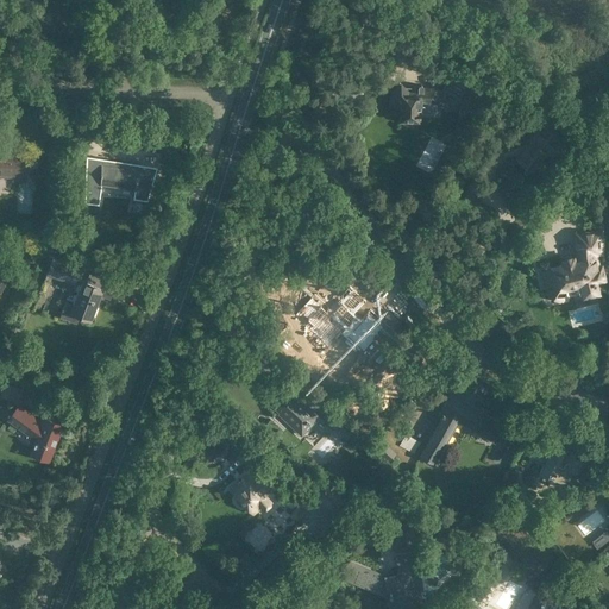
[(418,56),(425,60),(428,51),(421,48),(418,56)]
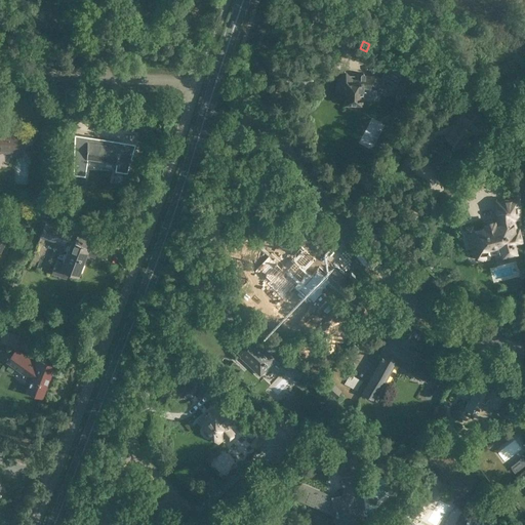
[(391,61),(381,77),(396,86),(405,70),(391,61)]
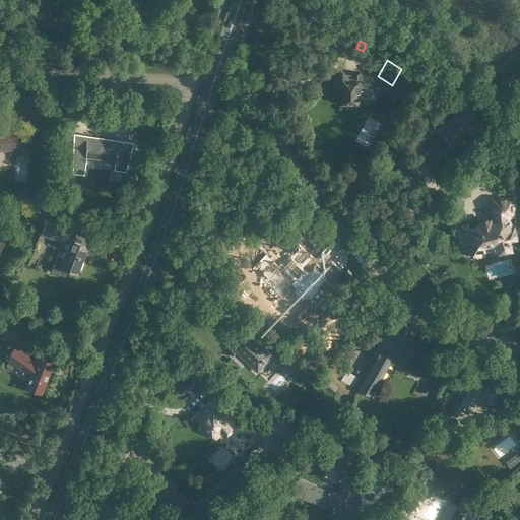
[(346,104),(358,104),(359,92),(359,87),(373,87),(374,74),(362,74),(361,73),(361,72),(360,72),(359,72),(358,72),(356,73),(356,74),(352,74),(352,71),(348,71),(348,73),(346,73),(342,69),(333,77),(341,85),(341,104),(342,104),(342,105),(343,105),(344,105),(345,105),(346,104)]
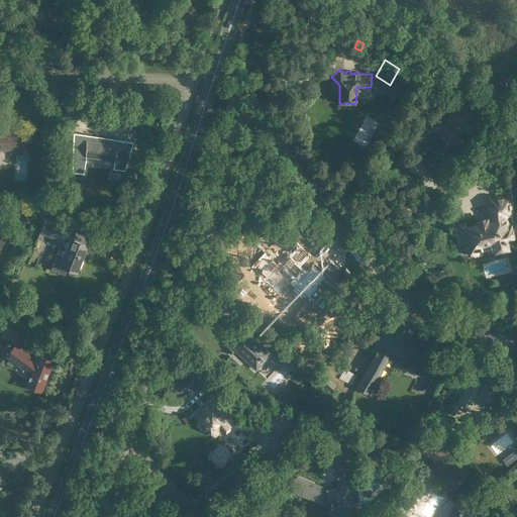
[(460,104),(437,135),(452,146),(464,130),(469,133),(479,120),(477,119),(475,117),(476,116),(460,104)]
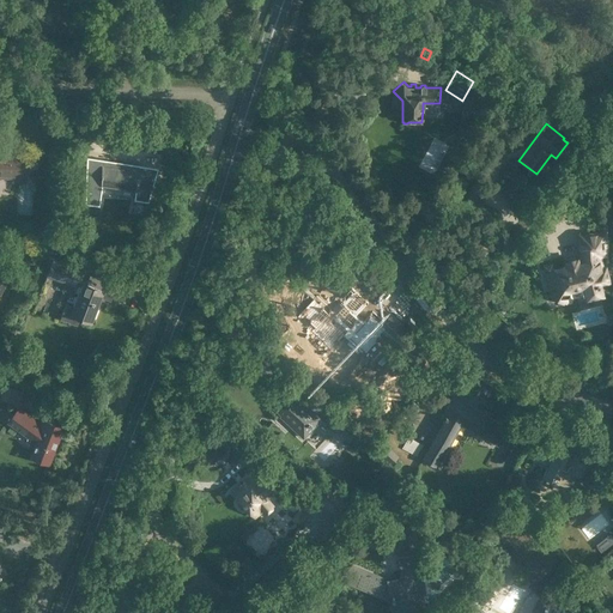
[(26,155),(0,153),(0,176),(13,176),(13,181),(25,181),(26,155)]
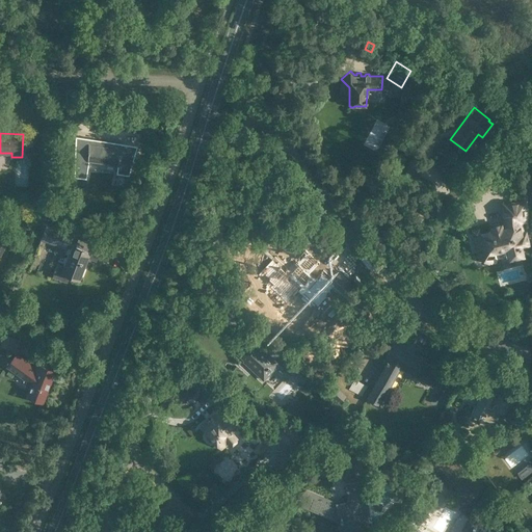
[(75,136),(74,177),(86,179),(88,161),(117,165),(116,174),(129,176),(137,145),(121,143),(121,144),(116,144),(108,143),(105,142),(96,141),(91,140),(92,139),(75,136)]
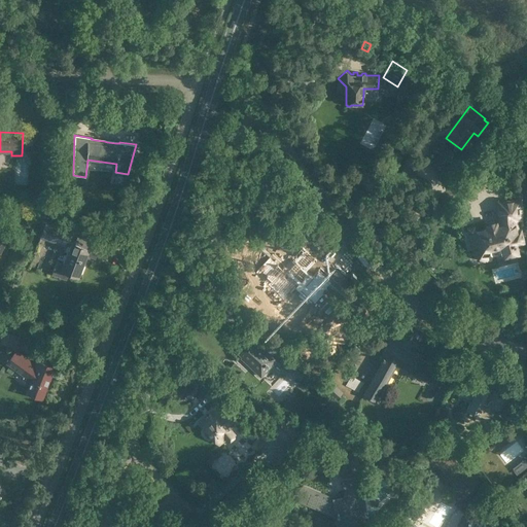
[(518,246),(525,244),(521,227),(519,229),(517,221),(523,221),(522,198),(516,198),(516,199),(496,200),(497,220),(484,223),(486,227),(476,231),(475,226),(466,229),(468,233),(467,234),(471,249),(469,251),(473,254),(473,256),(473,258),(476,259),(478,260),(480,259),(481,258),(482,258),(485,260),(489,255),(491,251),(492,250),(500,248),(503,258),(520,254),(518,246)]
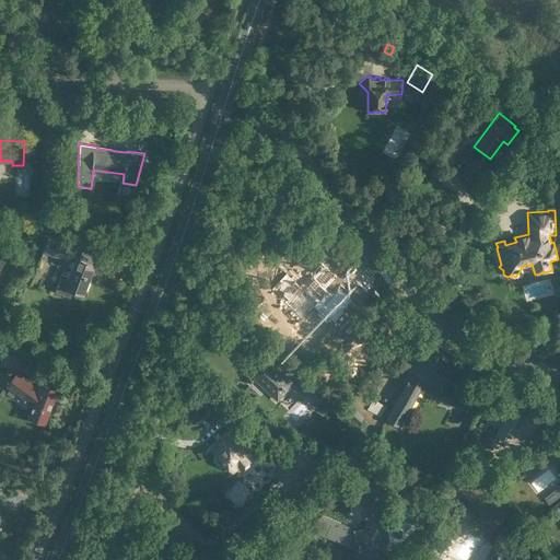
[(44,236),(47,237),(53,240),(55,232),(53,230),(47,229),(45,232),(44,236)]
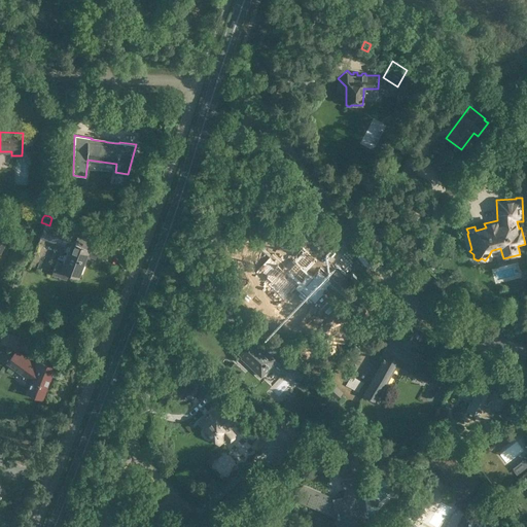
[(68,274),(78,278),(84,260),(83,260),(84,256),(86,256),(86,254),(95,257),(98,251),(100,245),(76,237),(72,235),(72,234),(49,225),(44,223),(39,238),(65,247),(64,249),(65,251),(67,252),(63,264),(57,261),(51,274),(66,280),(68,274)]
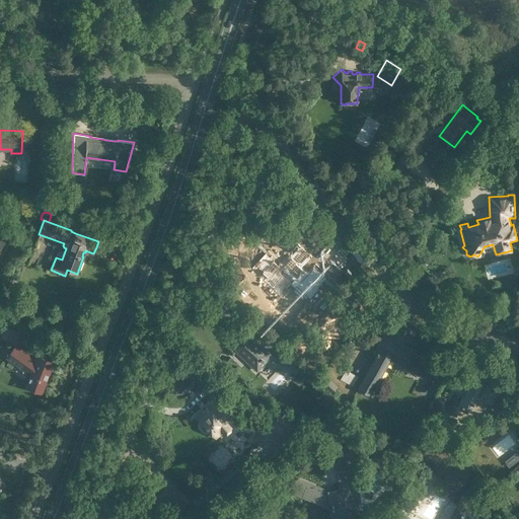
[(301,245),(295,237),(264,262),(260,265),(269,277),(270,276),(274,282),(281,276),(280,274),(294,264),(312,286),(323,278),(299,246),(301,245)]
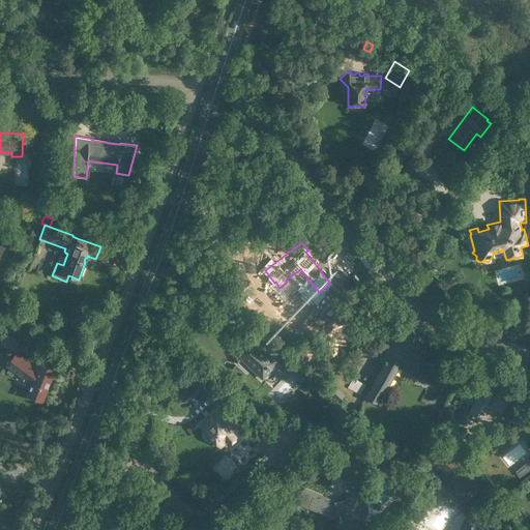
[(23,341),(11,336),(6,347),(18,351),(23,341)]
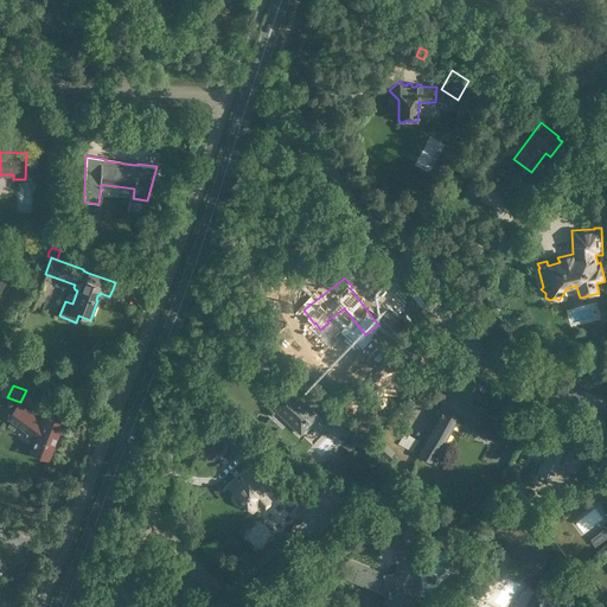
[(299,400),(285,387),(270,402),(292,422),(291,423),(300,433),(311,422),(308,420),(315,413),(300,398),(299,400)]
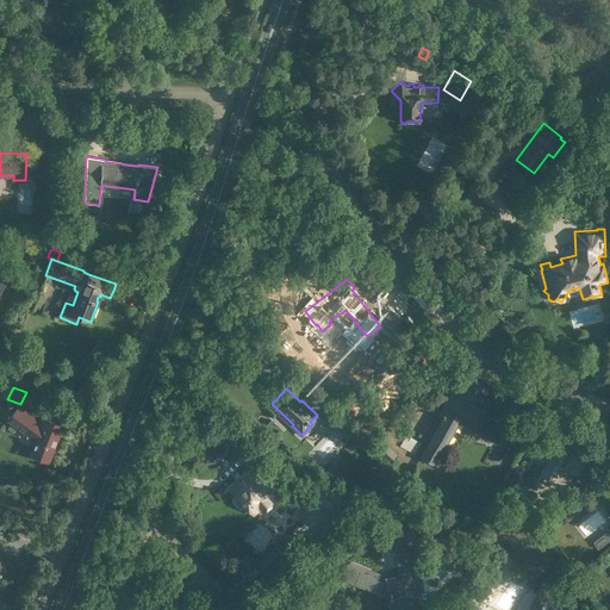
[(422,455),(435,464),(459,421),(496,442),(506,424),(495,417),(493,419),(450,394),(440,412),(444,416),(422,455)]
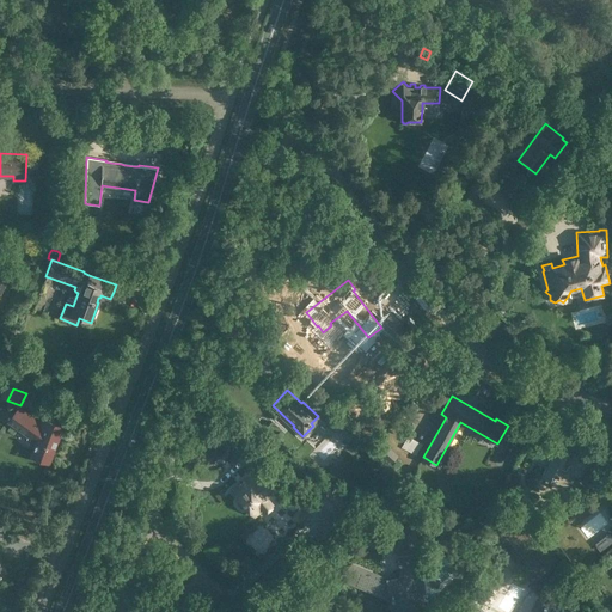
[(42,418),(40,424),(18,409),(8,422),(36,442),(30,456),(48,463),(62,427),(42,418)]
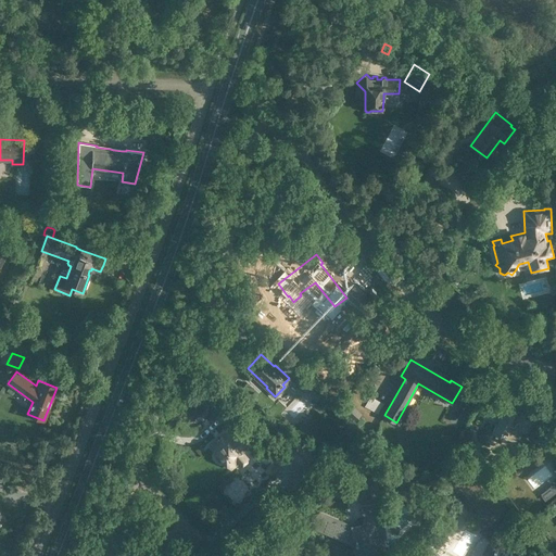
[(312,383),(303,375),(294,383),(303,392),(312,383)]
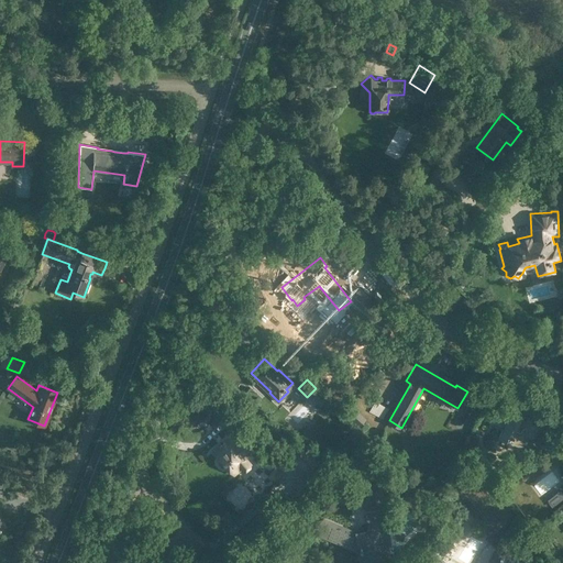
[(339,398),(334,403),(339,408),(344,403),(339,398)]
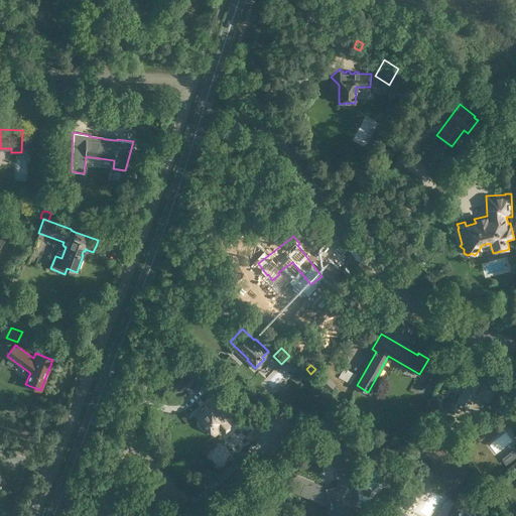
[(478,379),(469,374),(454,406),(464,411),(467,404),(473,407),(476,408),(478,407),(480,406),(482,404),(485,398),(488,399),(493,388),(478,381),(478,379)]
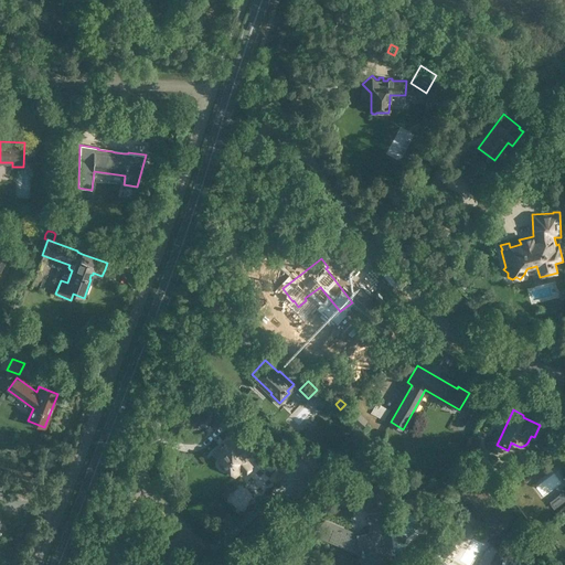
[(358,411),(349,418),(360,428),(368,420),(358,411)]
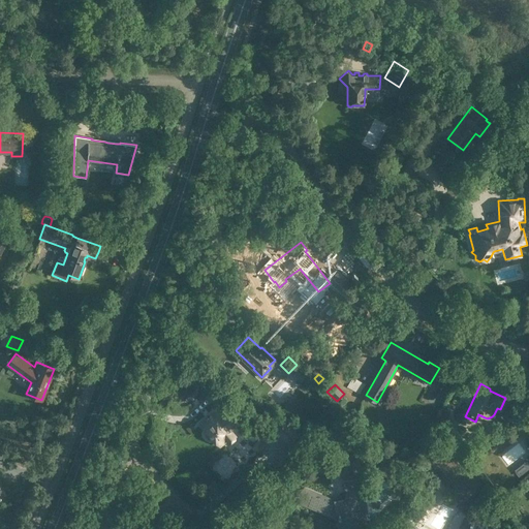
[(231,397),(230,400),(231,403),(235,405),(238,404),(240,403),(240,398),(239,396),(236,396),(234,396),(231,397)]
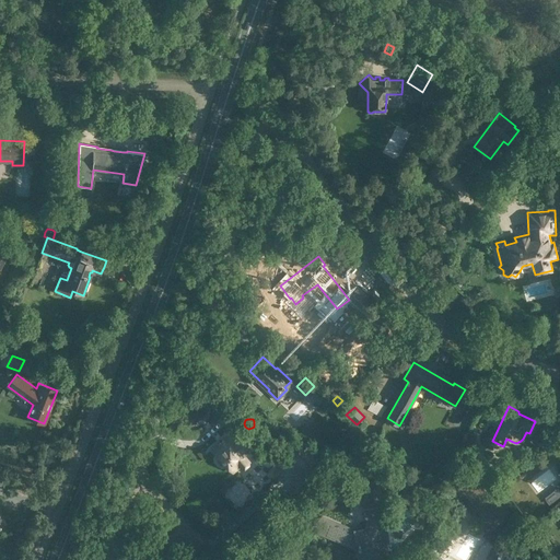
[(218,442),(210,448),(218,457),(218,458),(218,461),(218,463),(220,465),(222,465),(224,465),(233,474),(240,468),(242,470),(252,462),(246,455),(243,452),(248,447),(249,447),(238,435),(233,440),(226,433),(222,438),(223,439),(219,443),(218,442)]
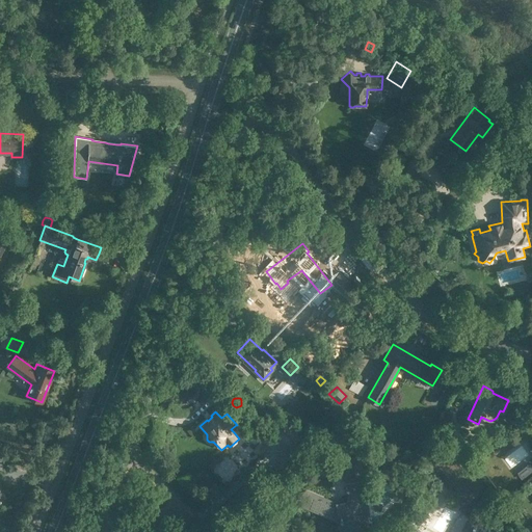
[(452,418),(443,423),(449,435),(459,430),(452,418)]
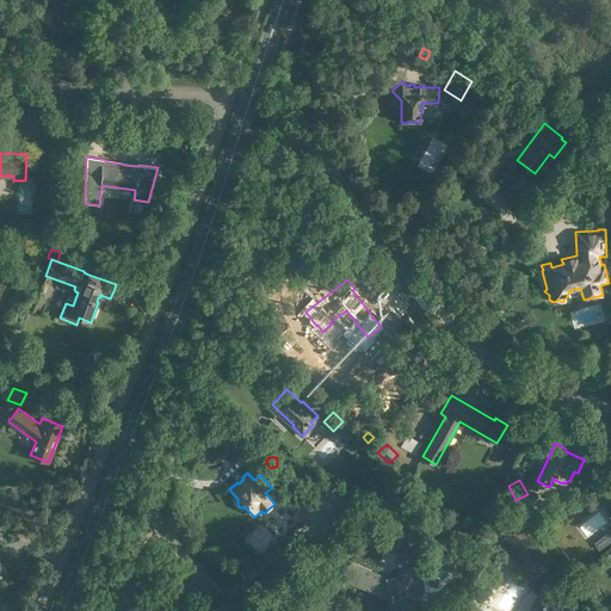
[(316,498),(332,516),(346,504),(331,486),(316,498)]
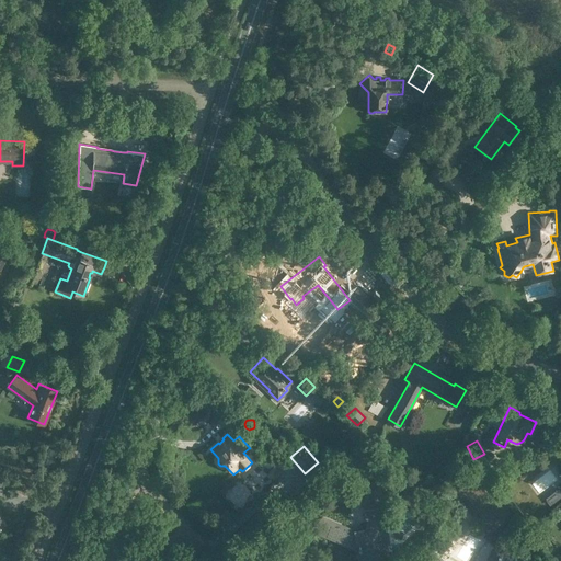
[(274,480),(287,467),(281,459),(266,472),(274,480)]
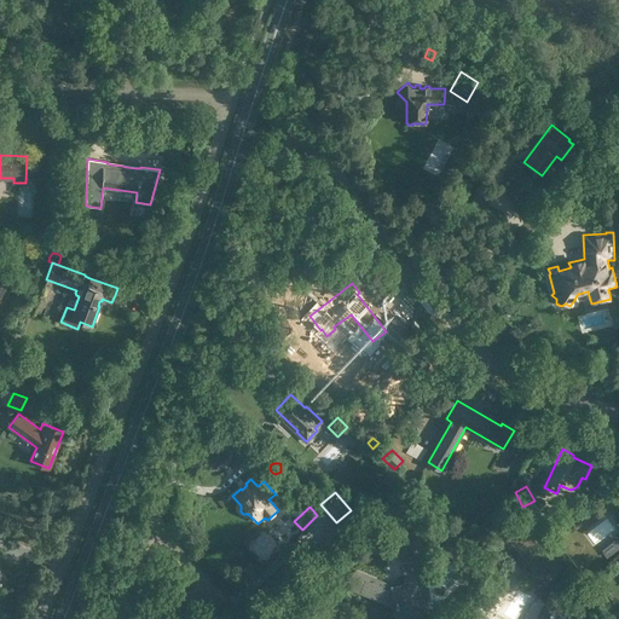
[(449,531),(438,532),(439,547),(455,544),(453,539),(456,538),(456,536),(453,536),(453,530),(449,531)]
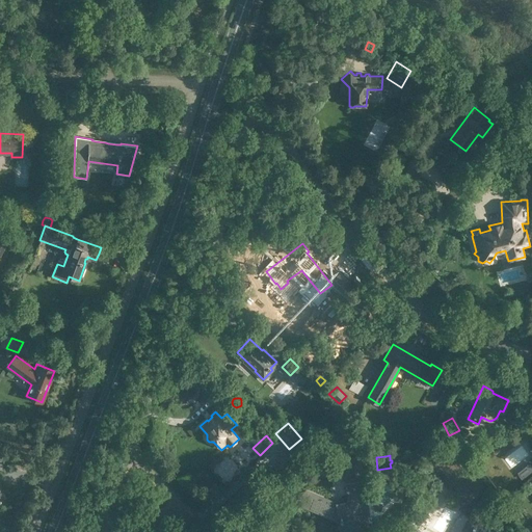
[(350,503),(340,504),(304,489),(293,503),(338,522),(339,523),(340,531),(346,531),(360,530),(358,524),(367,523),(362,482),(347,484),(350,503)]
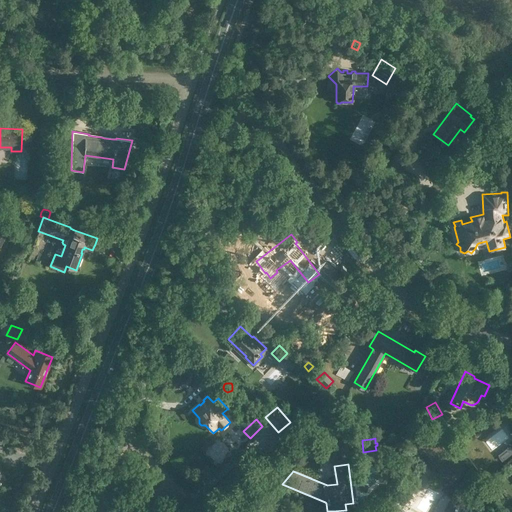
[(459,511),(462,509),(449,502),(443,511),(459,511)]
